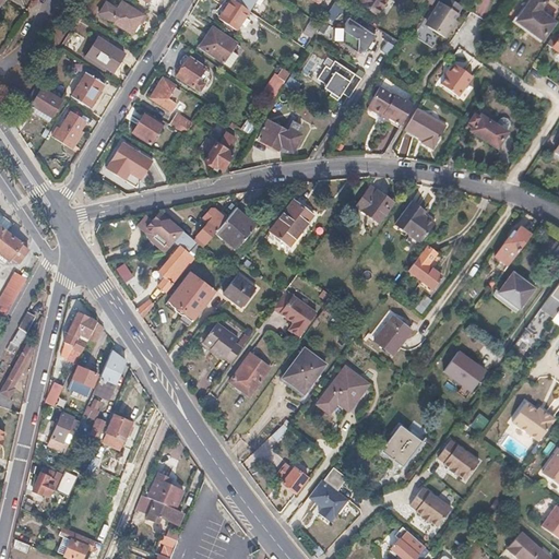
[(225,0),(222,7),(225,9),(219,18),(237,28),(249,10),(234,0),(225,0)]
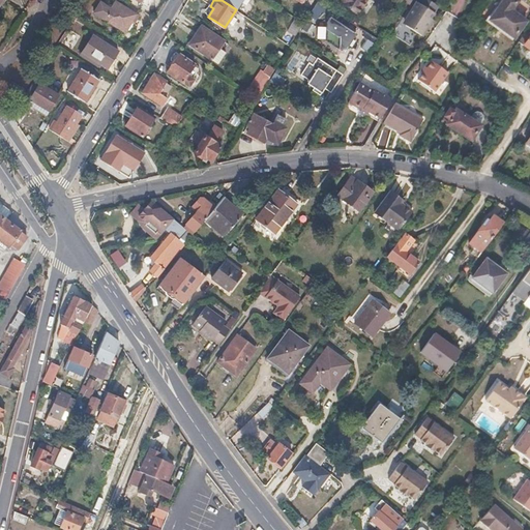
[(243,0),(222,0),(236,9),(237,9),(242,2),(243,0)]
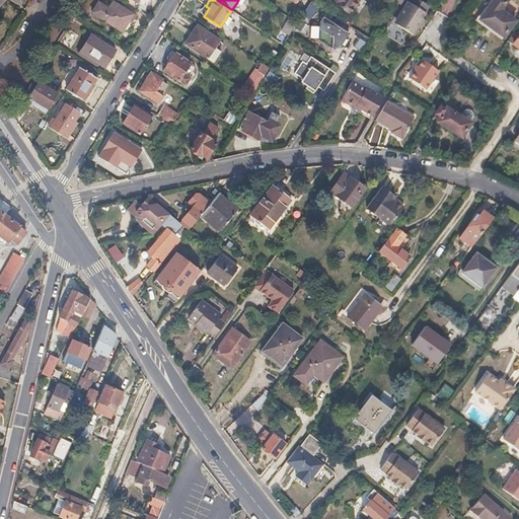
[(309,16),(317,3),(311,0),(310,0),(303,12),(309,16)]
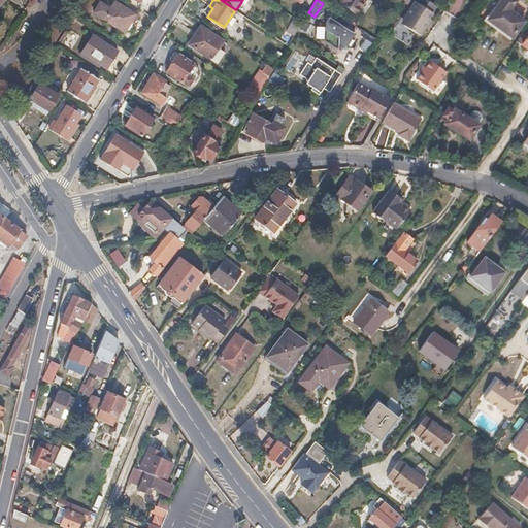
[(364,0),(335,0),(335,1),(356,13),(364,0)]
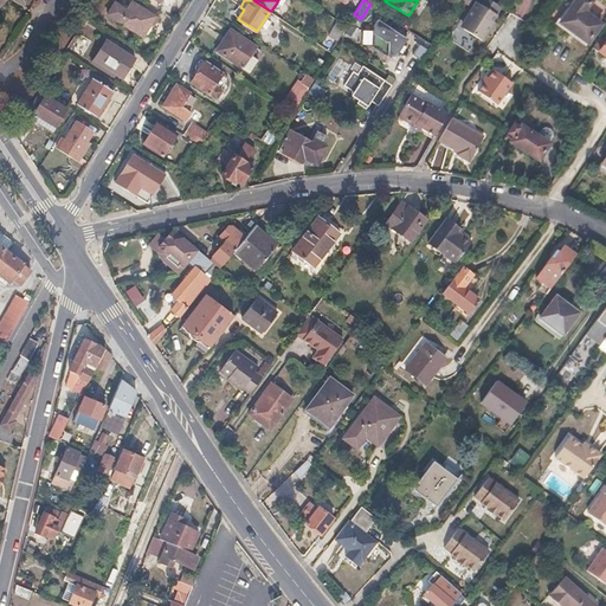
[(497,13),(477,0),(464,21),(466,28),(484,39),(490,30),(488,27),(497,13)]
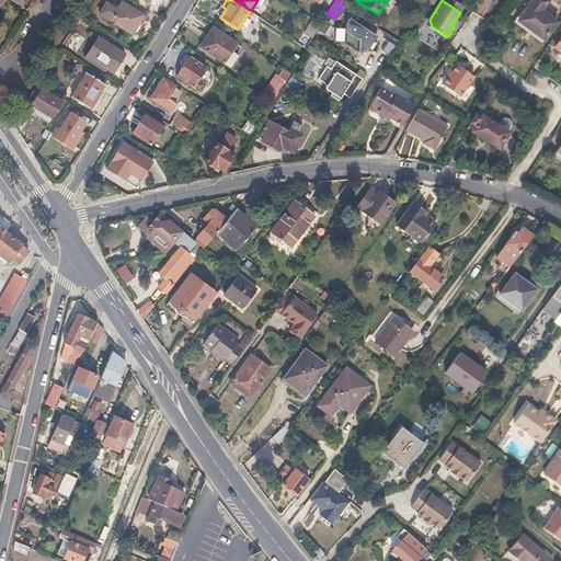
[(456,0),(442,0),(460,12),(466,6),(456,0)]
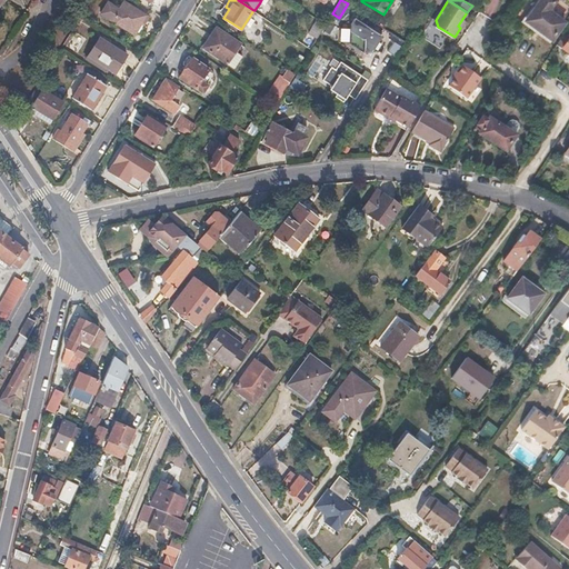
[(555,1),(553,0),(539,0),(523,23),(549,42),(559,30),(551,25),(557,17),(548,10),(555,1)]
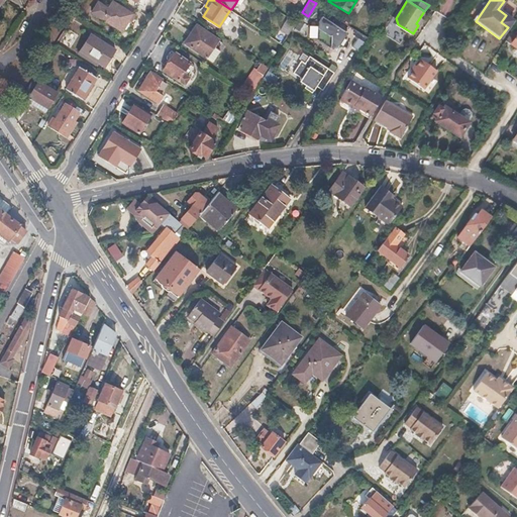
[(132,13),(112,1),(102,18),(121,31),(122,28),(127,32),(133,23),(127,20),(132,13)]
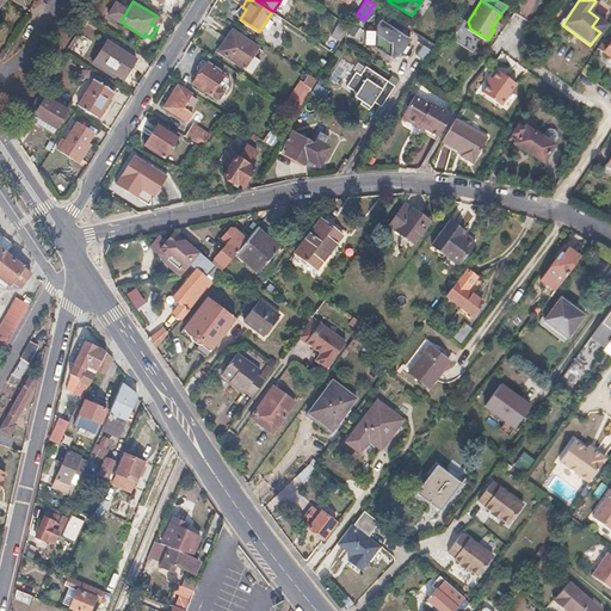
[(351,23),(341,17),(333,32),(334,34),(343,38),(351,23)]
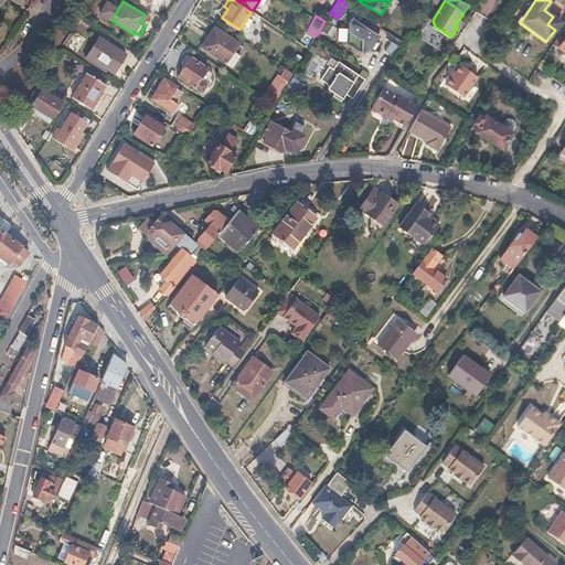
[(369,52),(380,36),(352,18),(349,23),(347,43),(361,52),(369,52)]
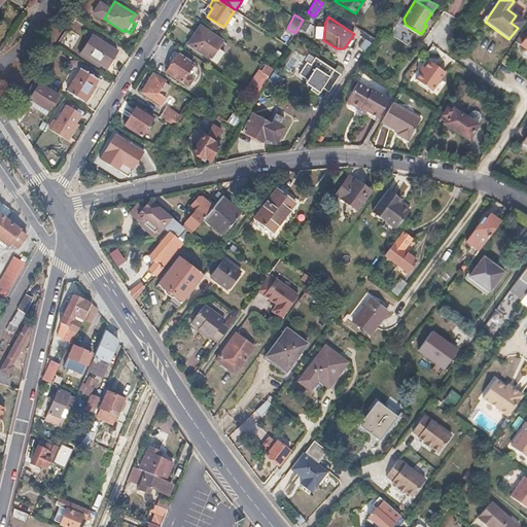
[(223,40),(201,26),(188,44),(211,59),(219,47),(223,40)]
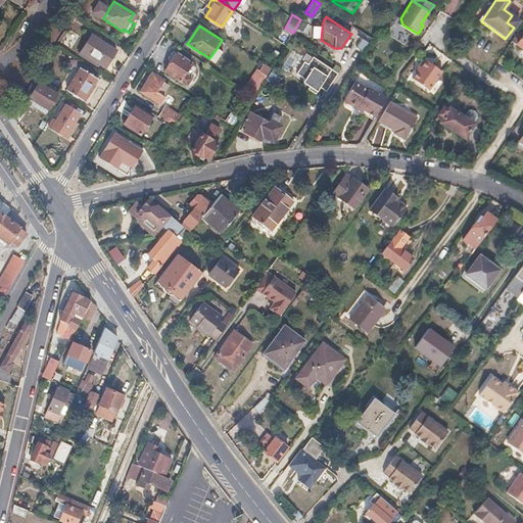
[(293,33),(286,29),(280,39),(286,43),(293,33)]
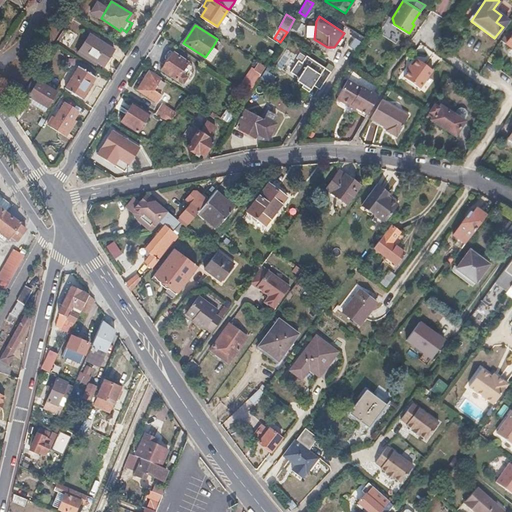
[(511,32),(509,30),(501,41),(511,48),(511,32)]
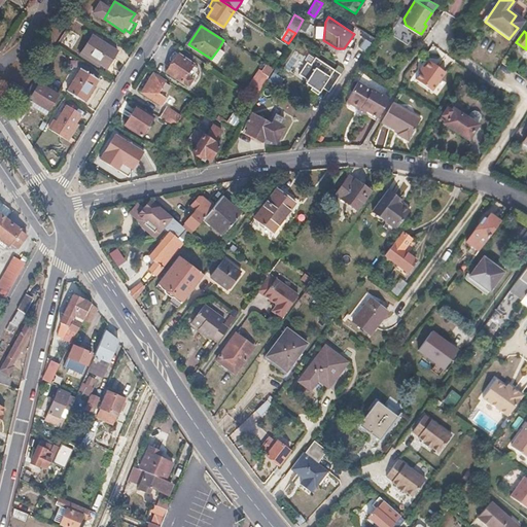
[(116,51),(91,36),(79,56),(95,66),(97,63),(105,68),(116,51)]
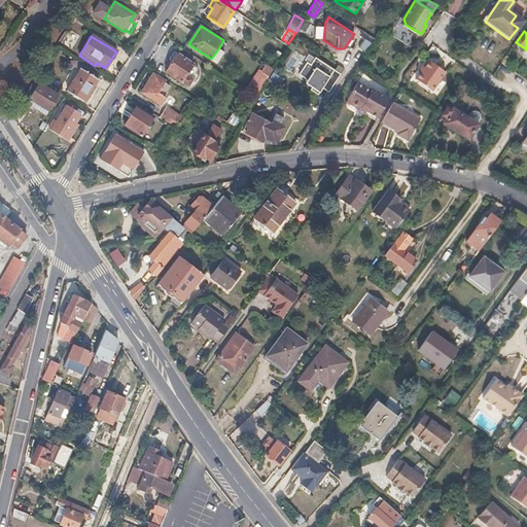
[(366,51),(372,42),(364,38),(358,47),(366,51)]
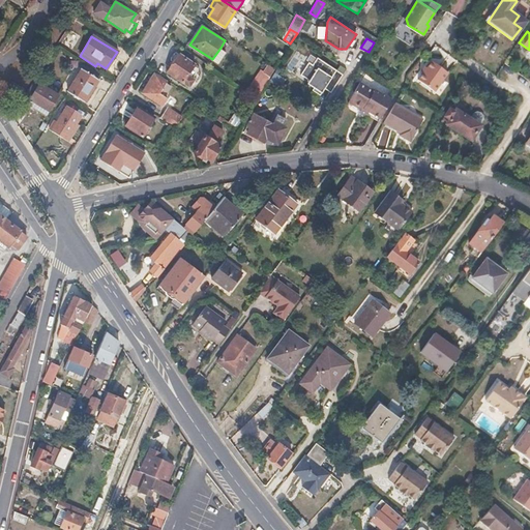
[(227,51),(221,48),(212,59),(219,63),(227,51)]
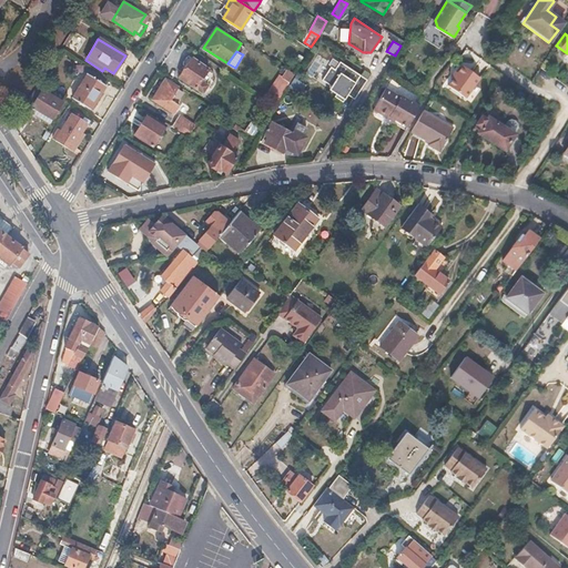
[(209,69),(193,58),(180,78),(196,89),(203,93),(209,85),(201,80),(209,69)]
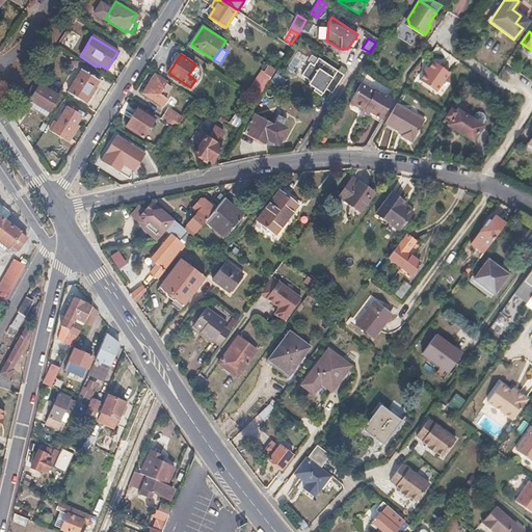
[(64,69),(77,76),(67,92),(84,103),(99,80),(88,74),(91,70),(72,57),(64,69)]
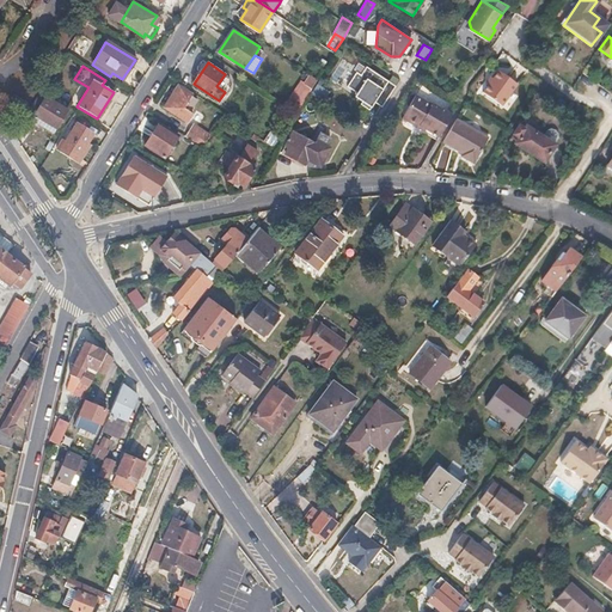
[(381,106),(396,85),(366,67),(361,75),(356,72),(347,86),(357,93),(365,98),(362,102),(361,104),(371,110),(375,103),(381,106)]
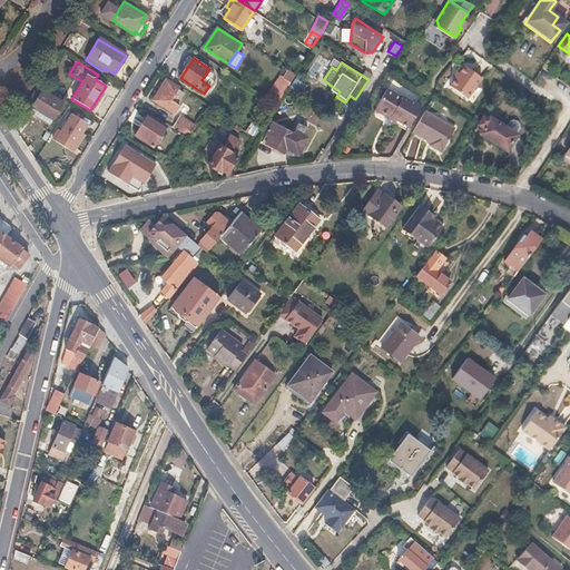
[(482,78),(465,66),(450,85),(467,98),(482,78)]
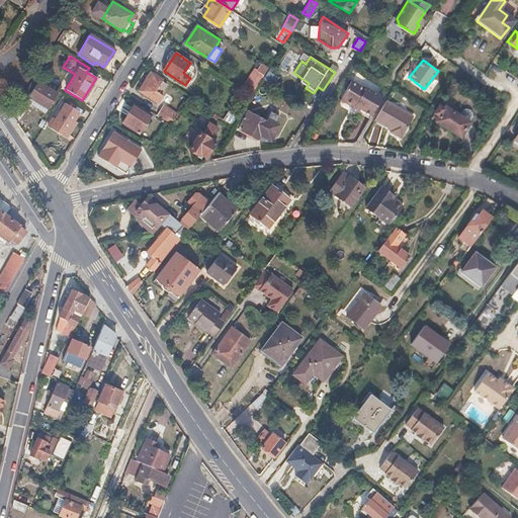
[(252,93),(268,68),(260,63),(256,70),(254,68),(242,86),(252,93)]
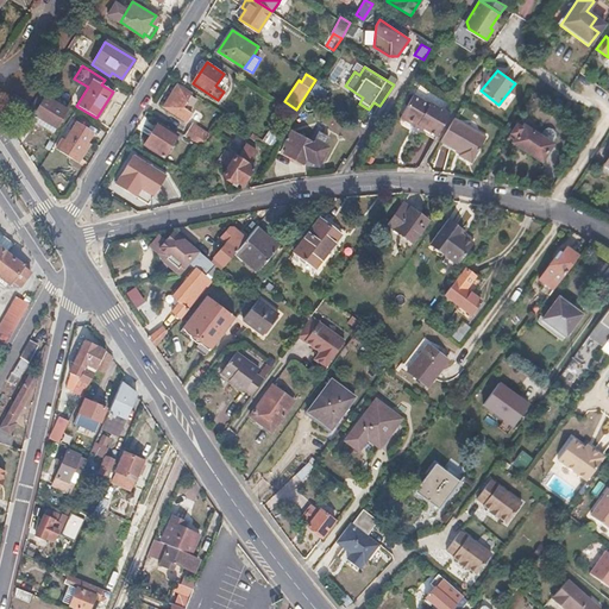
[(328,89),(315,82),(311,89),(324,98),(328,89)]
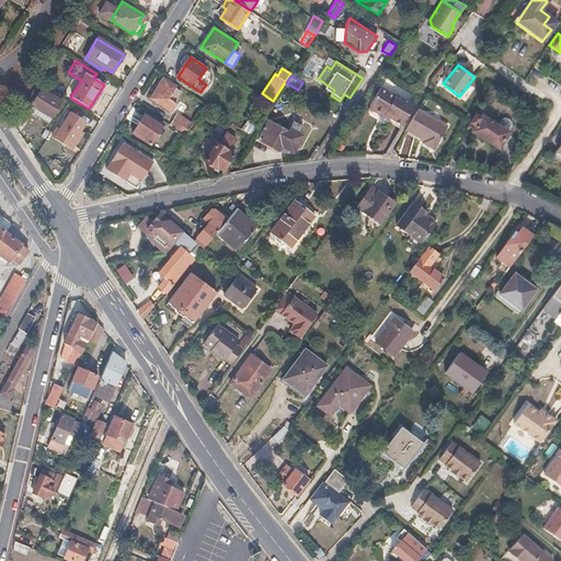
[(165,81),(162,79),(150,99),(155,101),(165,81)]
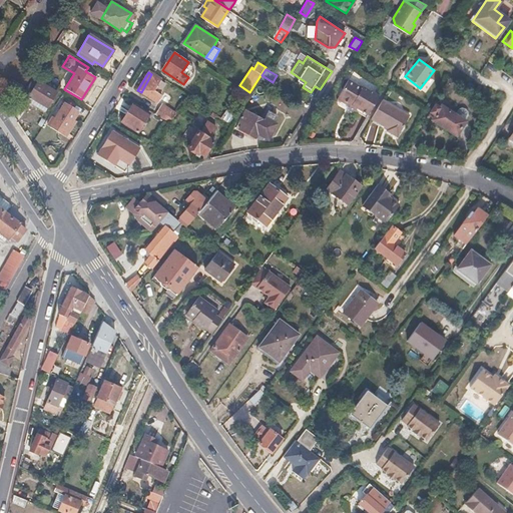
[(161,80),(151,74),(141,92),(157,102),(162,95),(157,92),(163,83),(160,81),(161,80)]
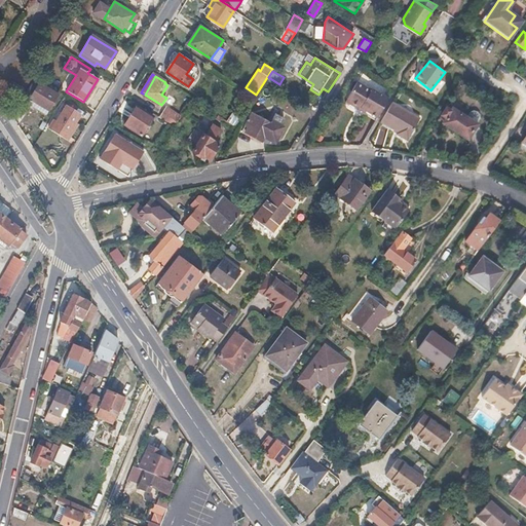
[(58,96),(33,80),(23,97),(47,111),(58,96)]
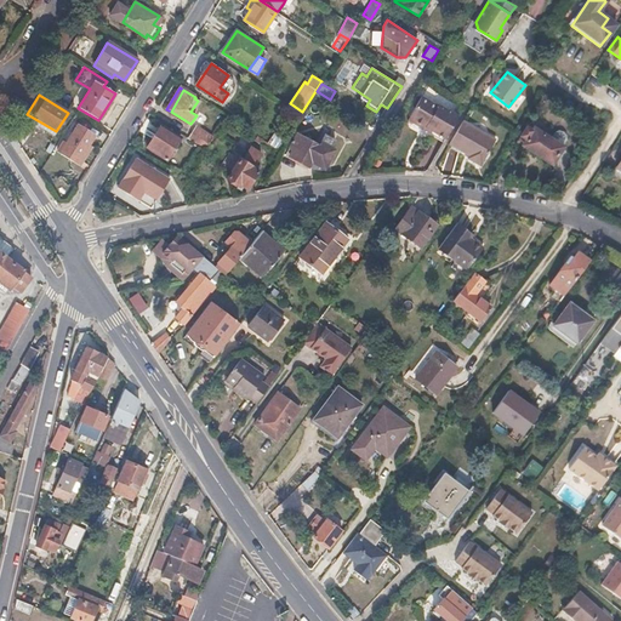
[(421,98),(408,118),(444,140),(457,117),(437,103),(434,107),(421,98)]
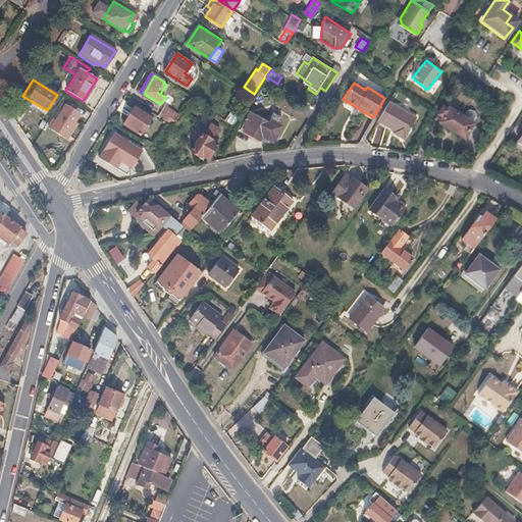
[(415,119),(387,103),(377,121),(393,132),(392,134),(403,140),(415,119)]
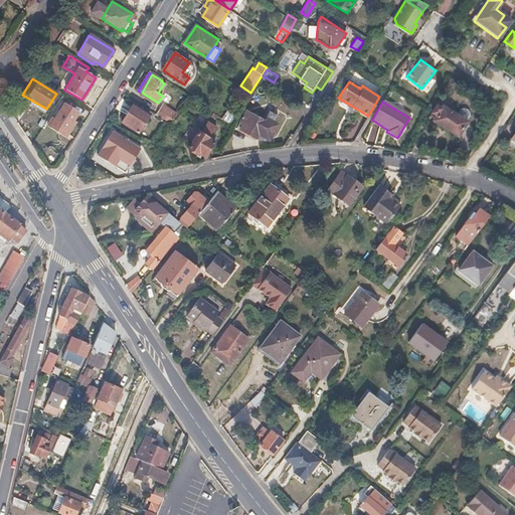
[(155,114),(162,118),(170,124),(178,114),(162,103),(155,114)]
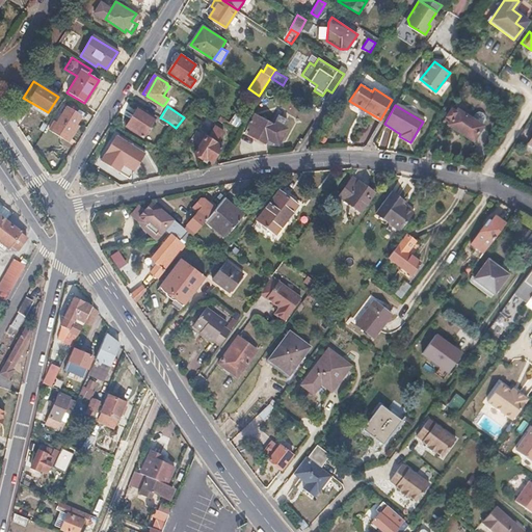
[(156,118),(138,107),(126,127),(143,138),(156,118)]
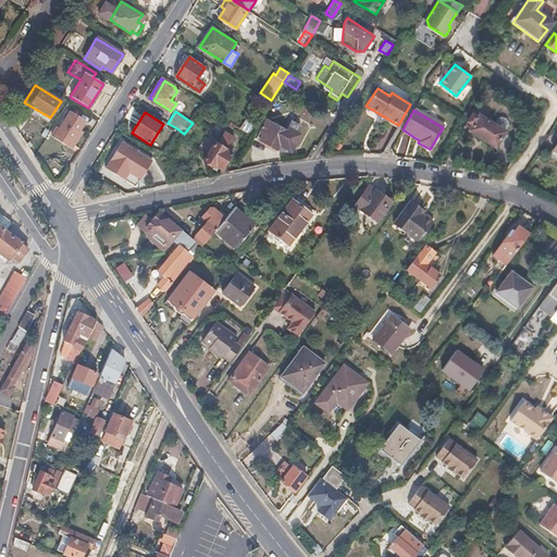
[(261,131),(264,133),(260,140),(277,150),(279,149),(285,152),(287,149),(289,150),(293,149),(301,136),(298,134),(302,126),(295,121),(298,114),(295,112),(286,126),(289,128),(287,131),(268,120),(261,131)]
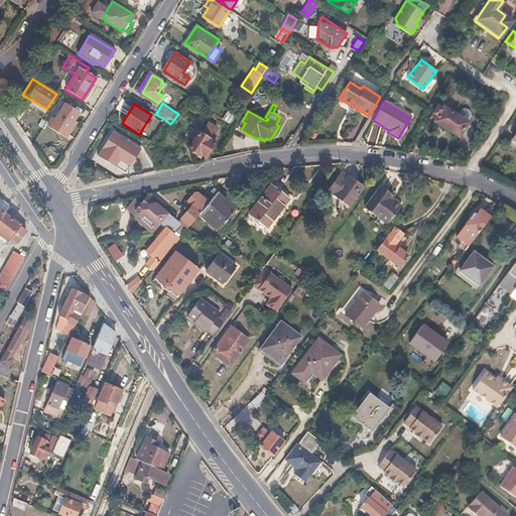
[(459,139),(470,122),(468,121),(458,115),(442,105),(441,107),(436,104),(429,114),(434,118),(432,122),(459,139)]
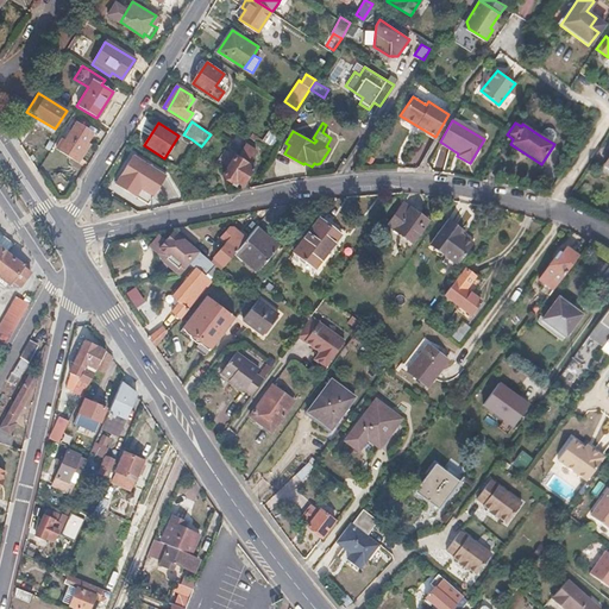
[(94,135),(76,124),(61,149),(79,159),(94,135)]
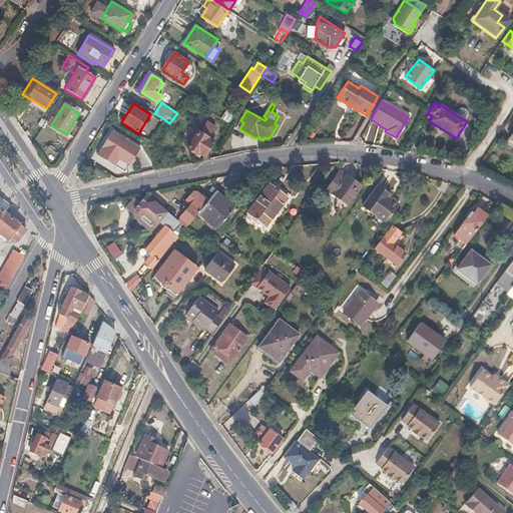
[(455,114),(465,120),(468,116),(468,114),(468,113),(468,111),(467,110),(466,109),(465,108),(464,108),(461,108),(460,108),(458,109),(455,114)]
